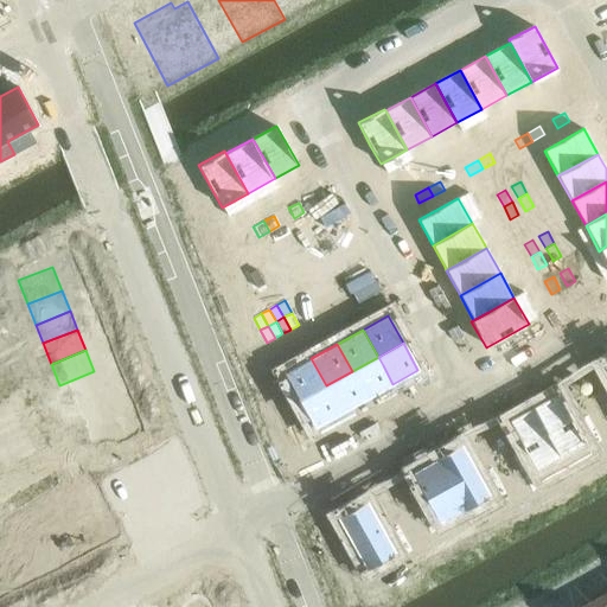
[(8,353),(0,358),(0,363),(2,368),(13,362),(8,353)]
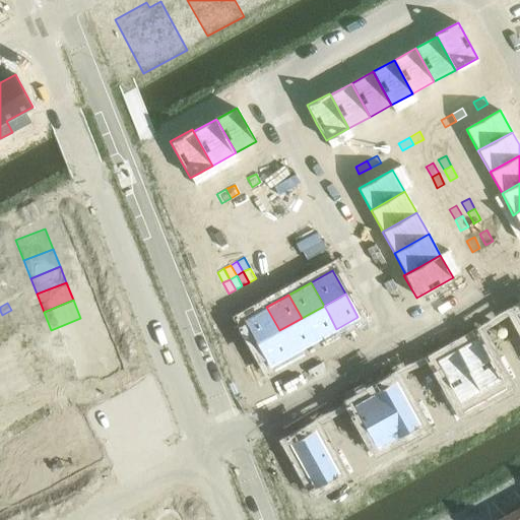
[(324,306),(302,318),(314,341),(336,329),(328,313),(324,306)]
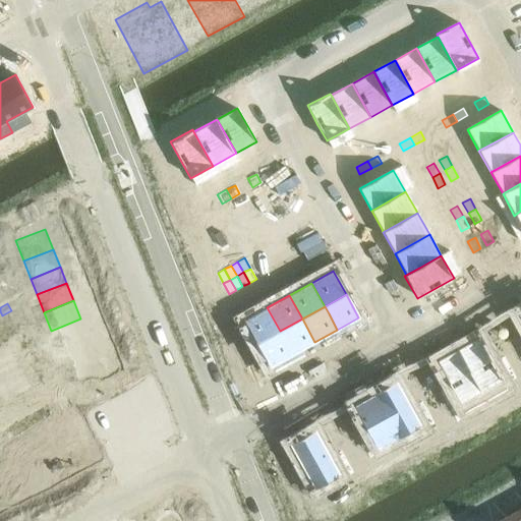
[(267,307),(242,321),(256,344),(280,331),(267,307)]
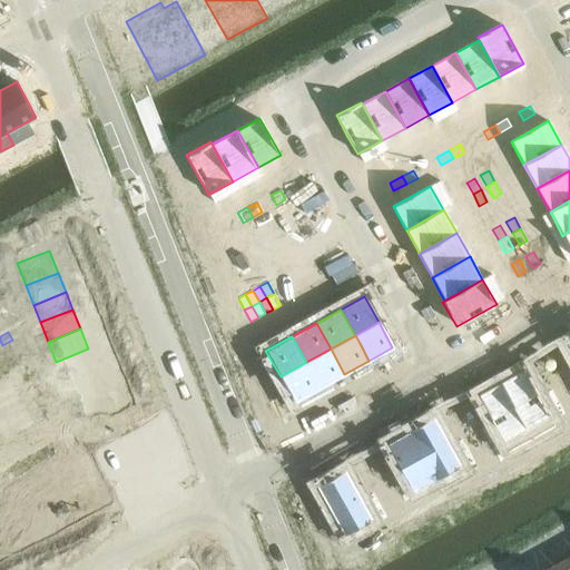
[(88,349),(56,362),(62,379),(96,366),(88,349)]
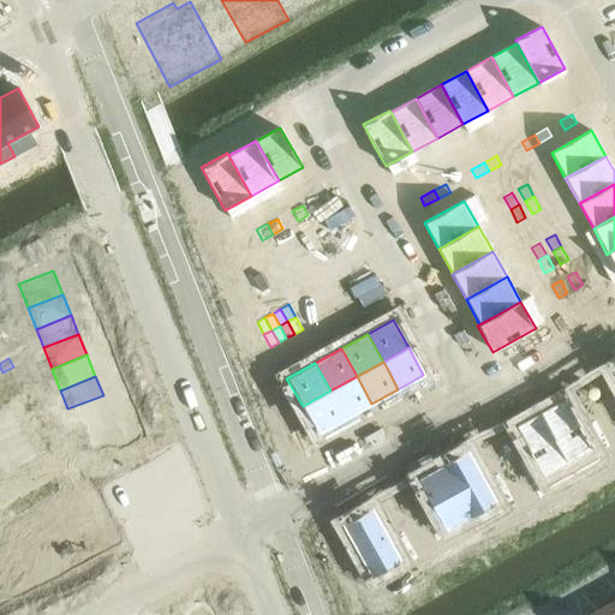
[(357,376),(330,390),(345,418),(371,404),(357,376)]
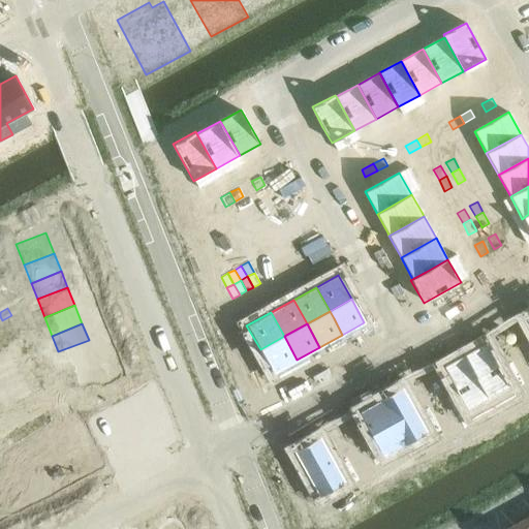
[(284,336),(260,349),(274,372),(297,360),(284,336)]
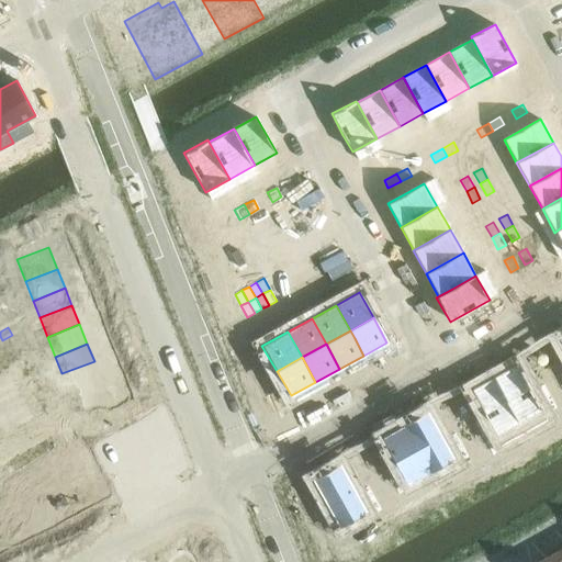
[(14,359),(4,364),(9,372),(18,367),(14,359)]
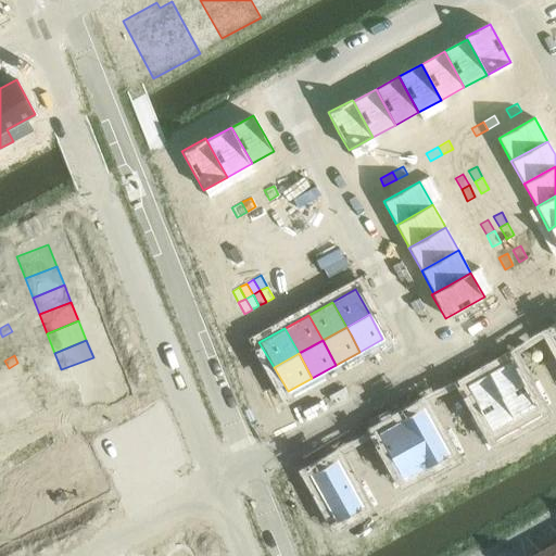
[(93,357),(61,369),(68,388),(100,375),(93,357)]
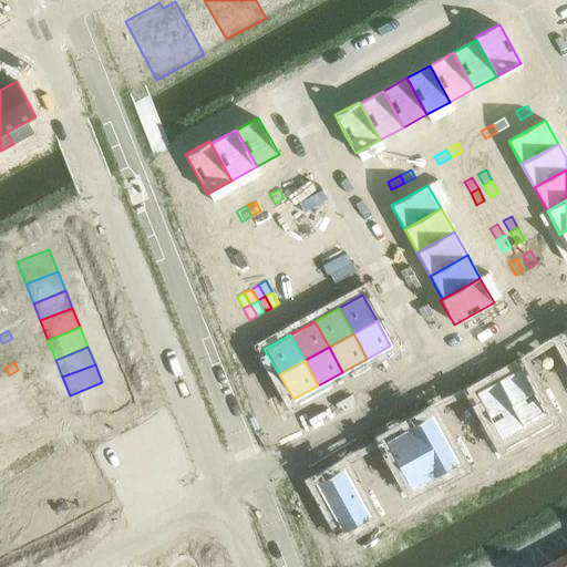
[(519,368),(497,380),(525,429),(545,416),(547,421),(560,413),(547,389),(535,395),(519,368)]
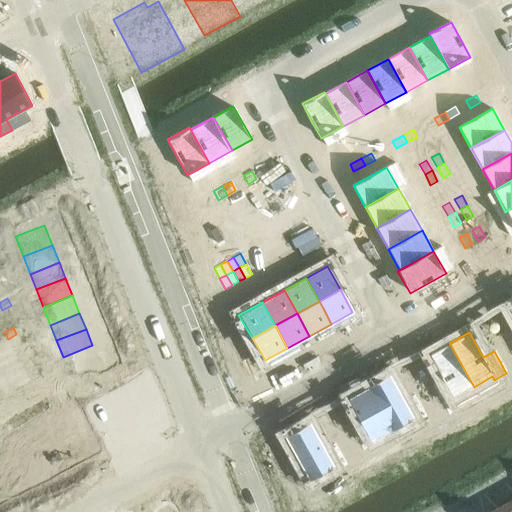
[(16,334),(8,339),(12,346),(20,341),(16,334)]
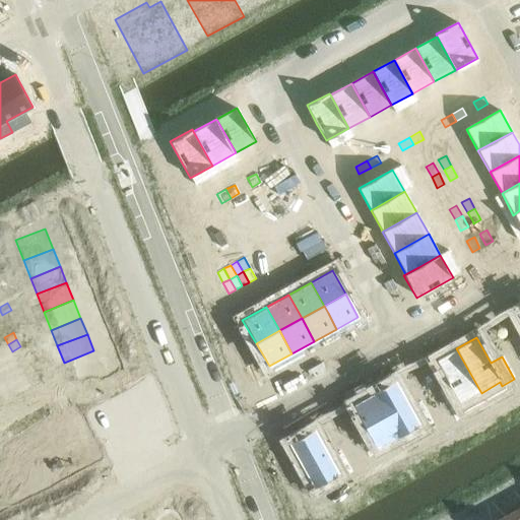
[(456,348),(435,361),(449,386),(438,392),(450,414),(462,407),(460,404),(481,393),(456,348)]
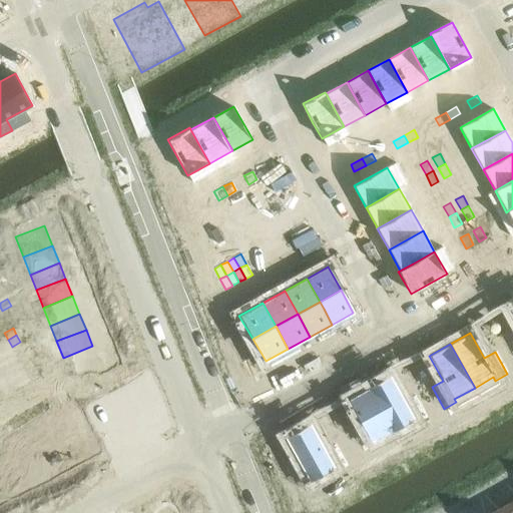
[(92,346),(63,358),(69,373),(98,361),(92,346)]
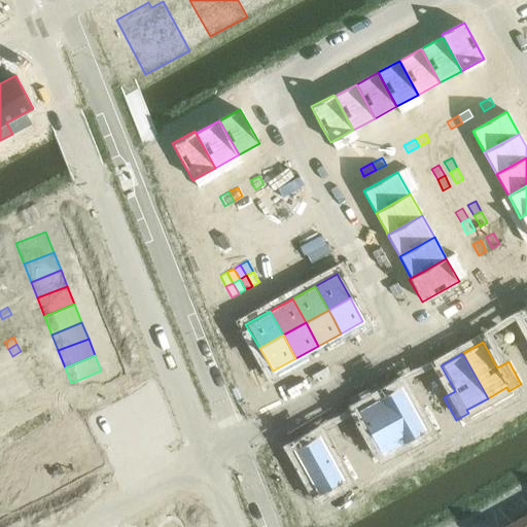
[(31,370),(22,375),(26,382),(35,377),(31,370)]
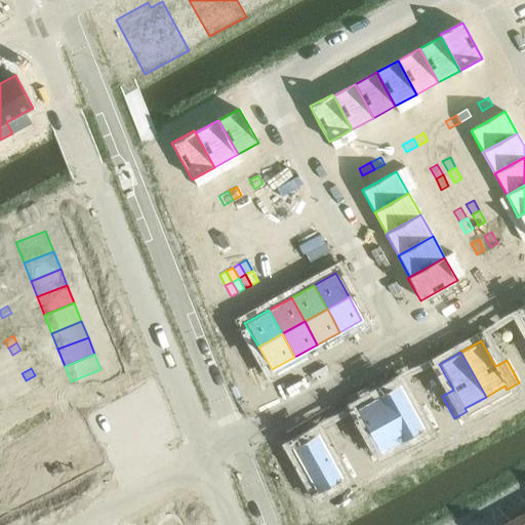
[(35,375),(26,380),(30,388),(39,382),(35,375)]
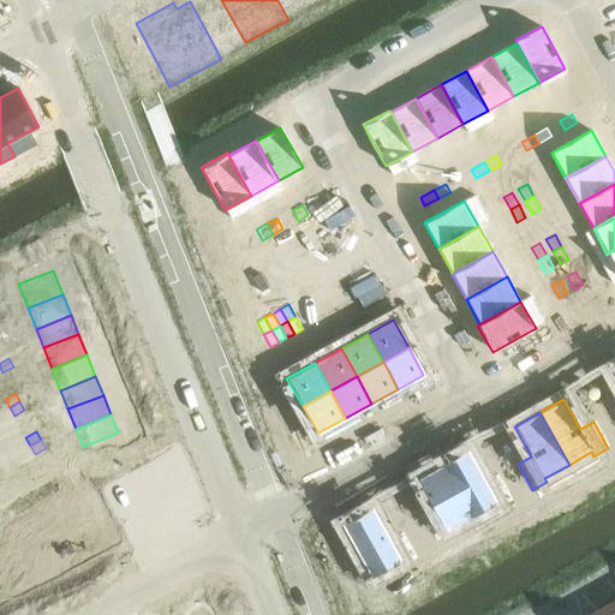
[(466,451),(441,464),(470,518),(494,505),(496,509),(511,501),(497,475),(484,482),(466,451)]
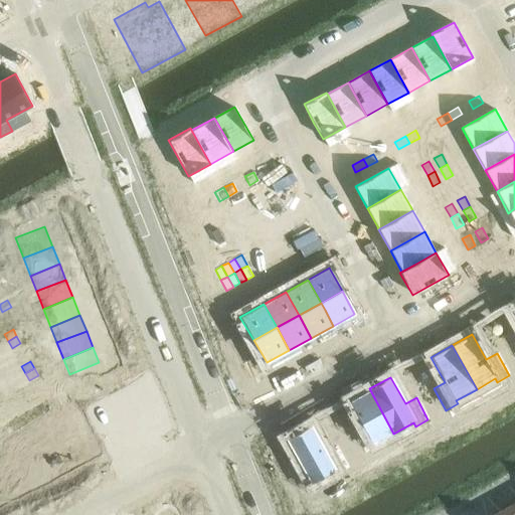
[(369,388),(348,399),(362,426),(352,432),(363,454),(376,447),(374,445),(393,434),(369,388)]
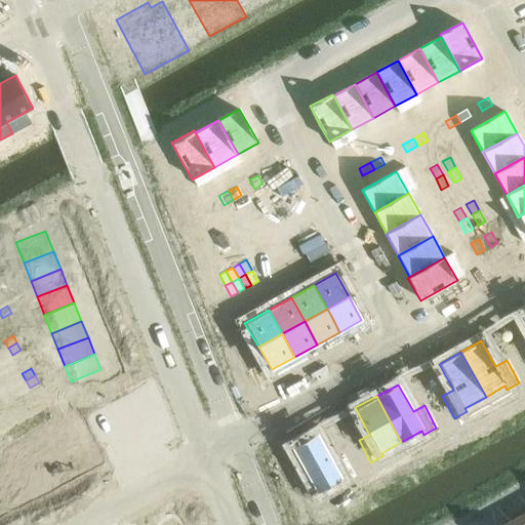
[(63,410),(41,422),(54,444),(76,433),(63,410)]
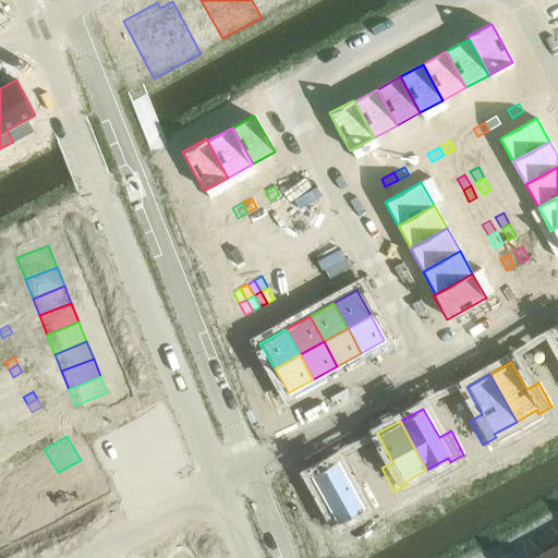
[(41,447),(20,460),(35,485),(58,472),(44,449),(43,450),(41,447)]
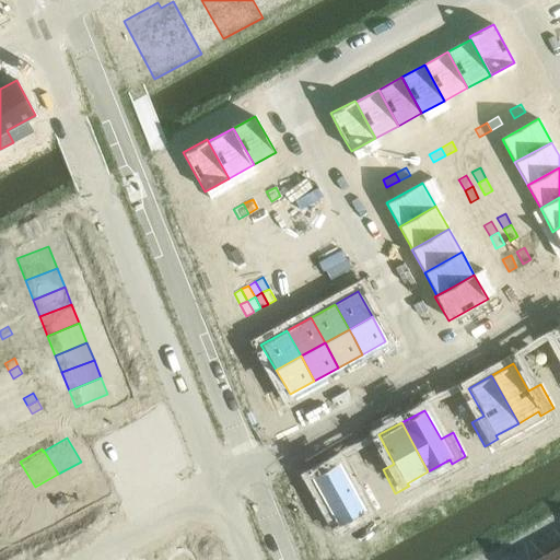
[(20,462),(0,473),(0,478),(12,500),(35,487),(20,462)]
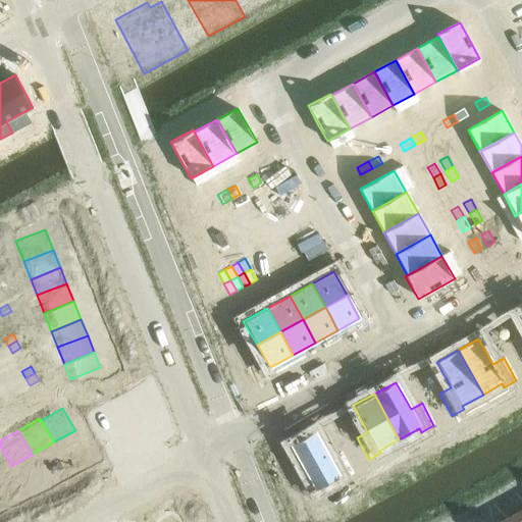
[(75,430),(54,441),(66,464),(88,452),(75,430)]
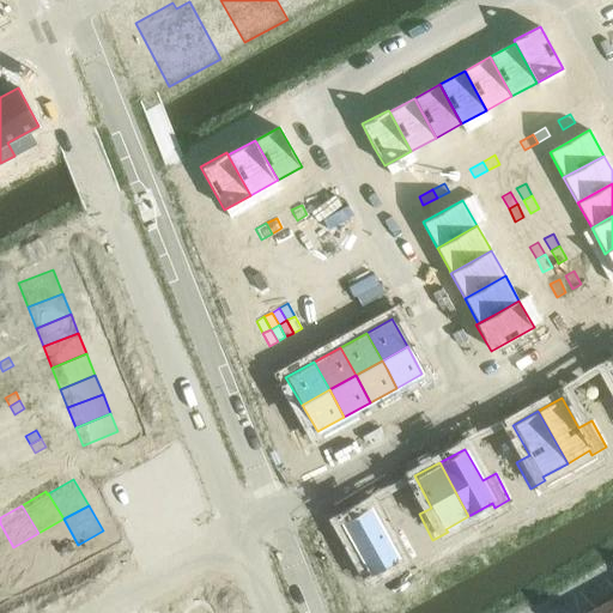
[(369,507),(340,522),(370,576),(398,560),(400,565),(414,558),(400,532),(387,539),(369,507)]
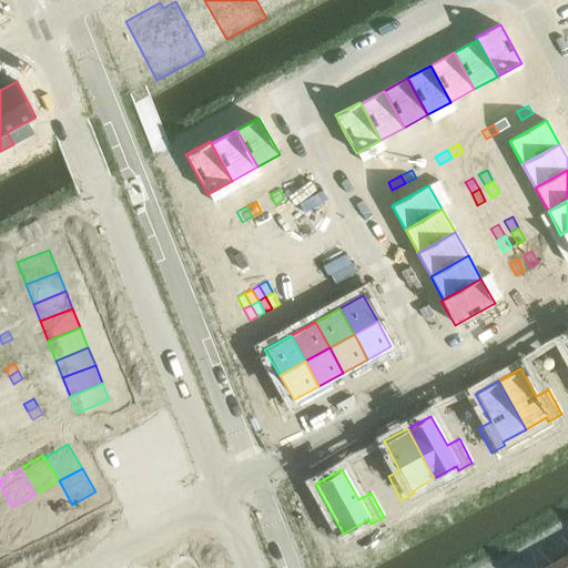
[(59,480),(36,494),(49,519),(72,506),(72,505),(59,480)]
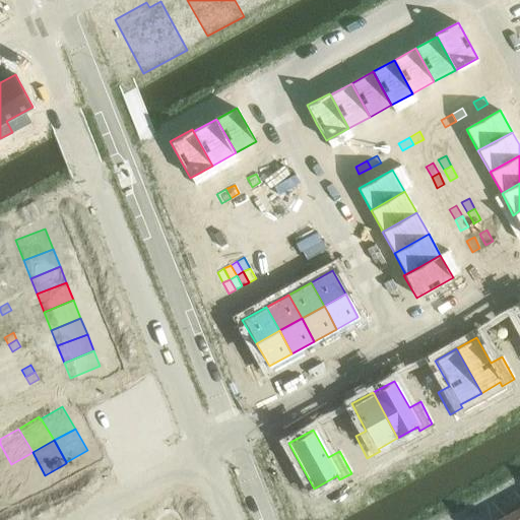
[(0,444),(0,470),(11,464),(0,444)]
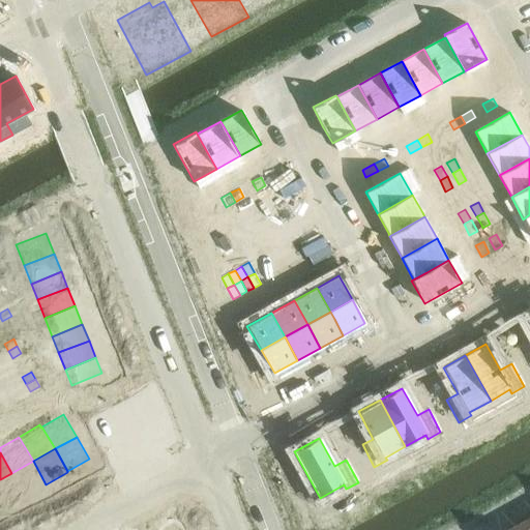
[(33,461),(11,473),(25,496),(46,484),(33,461)]
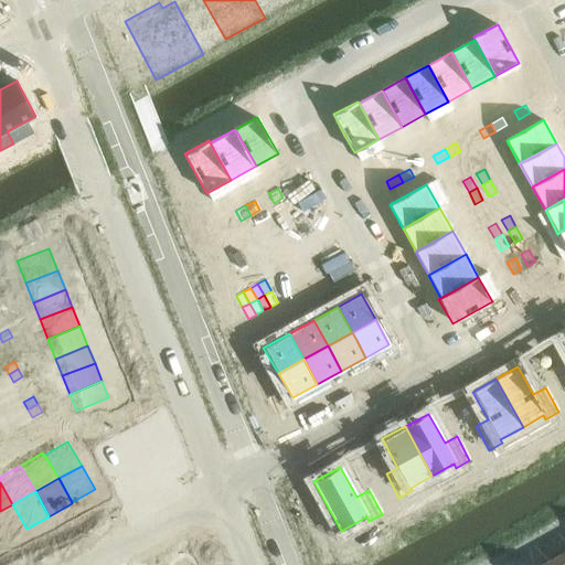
[(12,504),(0,511),(0,537),(2,542),(27,529),(12,504)]
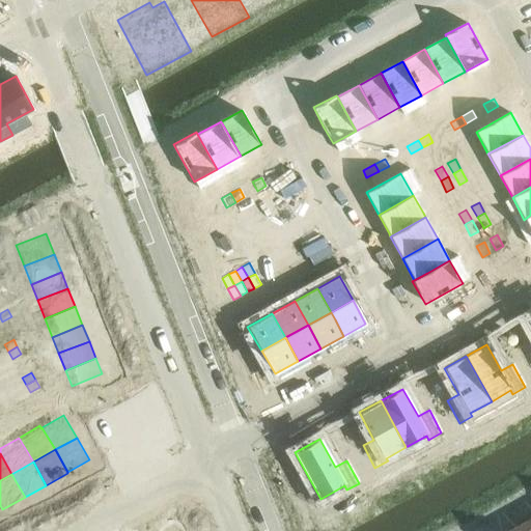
[(530,530),(530,521),(530,520),(508,530),(530,530)]
